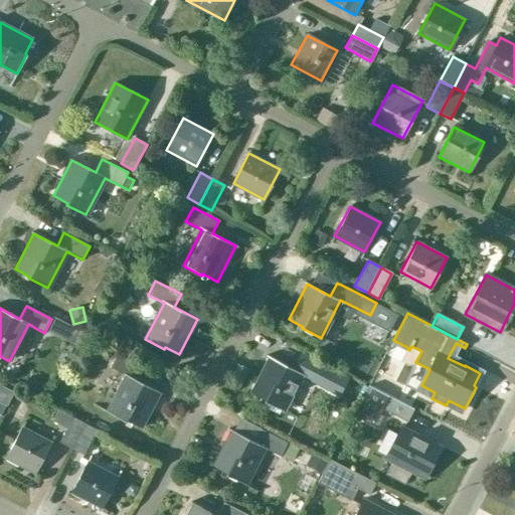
[(74,329),(63,323),(54,339),(65,344),(74,329)]
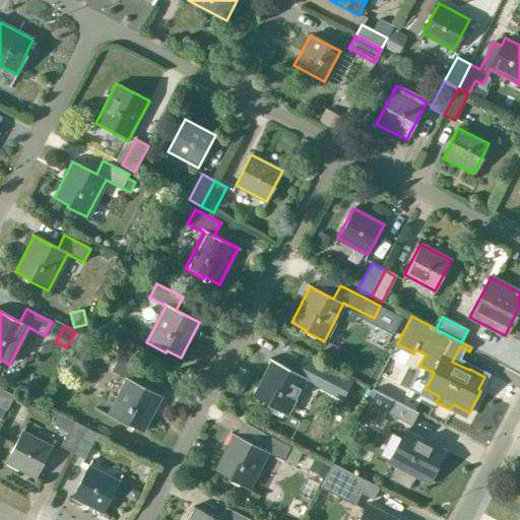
[(142,432),(161,396),(137,384),(144,371),(118,358),(111,371),(127,380),(108,416),(127,427),(128,425),(142,432)]
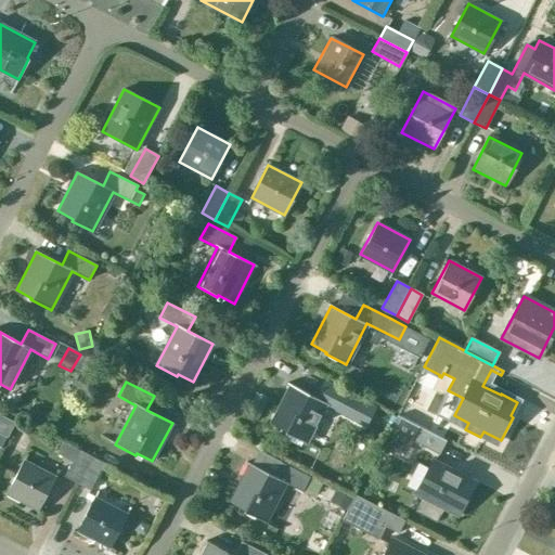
[(322,384),(315,398),(289,384),(270,423),(285,430),(284,433),(305,443),(325,404),(359,421),(366,405),(322,384)]
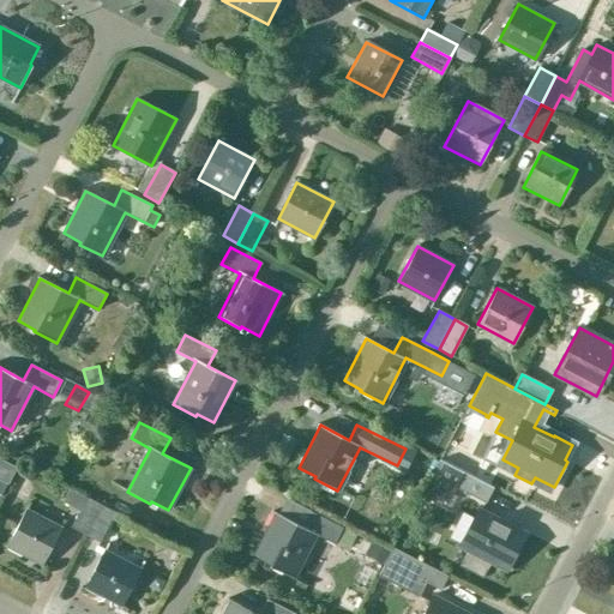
[(0,480),(7,485),(16,468),(0,458),(0,480)]
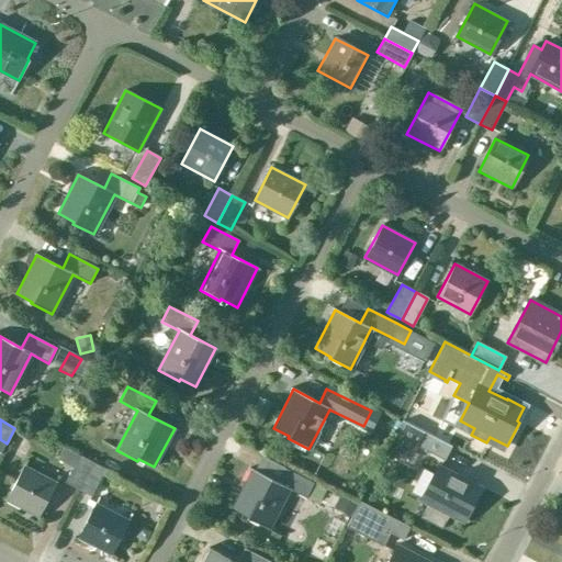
[(408,462),(416,446),(445,460),(451,446),(405,423),(390,453),(408,462)]
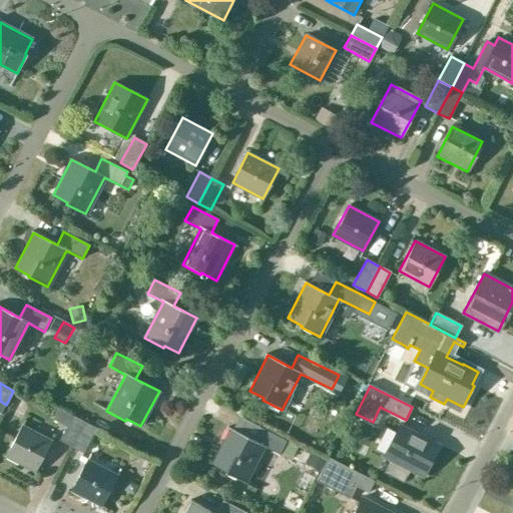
[(71,447),(84,422),(72,416),(58,441),(71,447)]
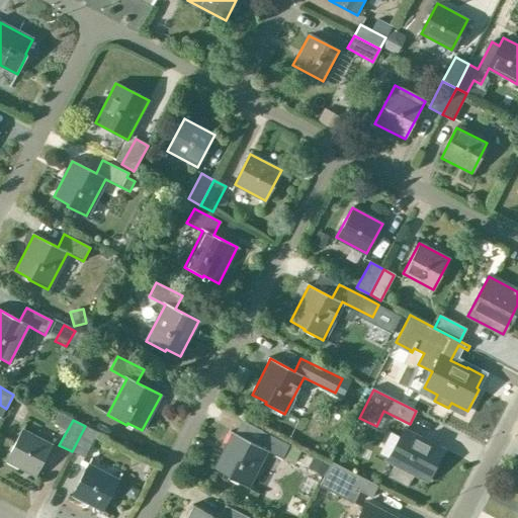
[(96,432),(85,426),(72,451),(83,457),(96,432)]
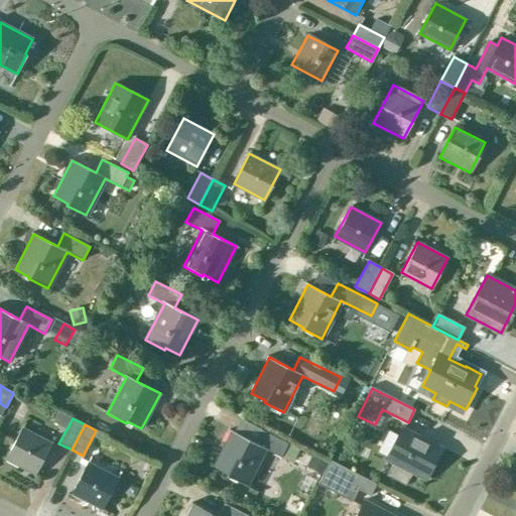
[(51,442),(21,427),(4,460),(35,476),(51,442)]
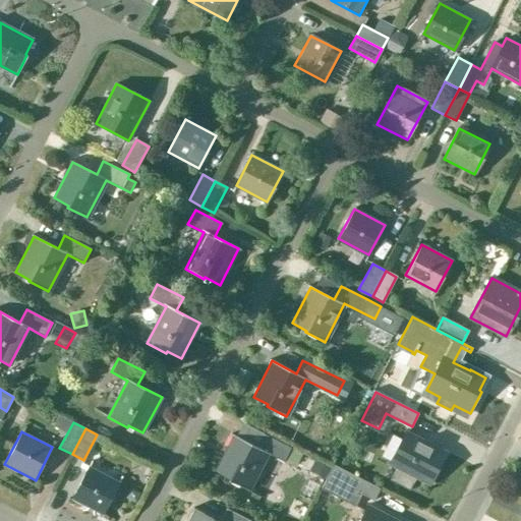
[(428,485),(446,452),(405,431),(389,464),(396,468),(390,479),(410,488),(416,478),(428,485)]
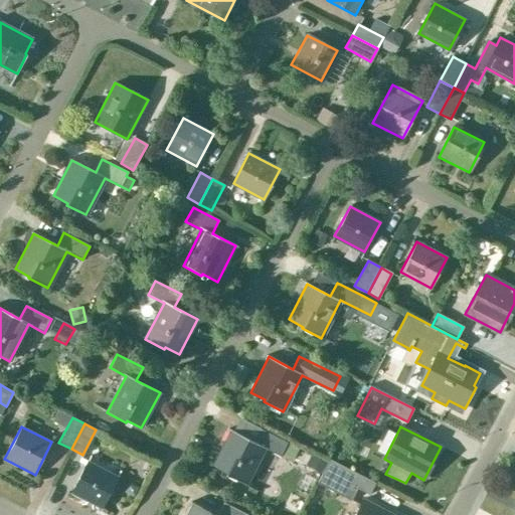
[(294,460),(299,449),(262,430),(254,442),(230,430),(212,466),(226,473),(226,475),(245,485),(253,470),(252,470),(264,448),(280,457),(281,454),(294,460)]
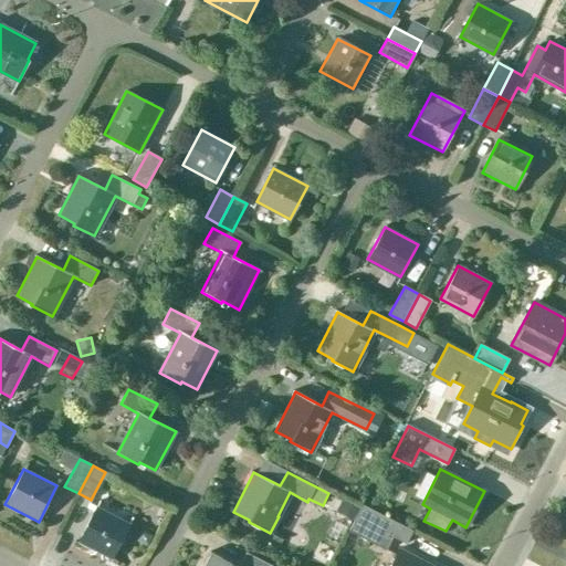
[(358,507),(344,501),(336,516),(349,524),(358,507)]
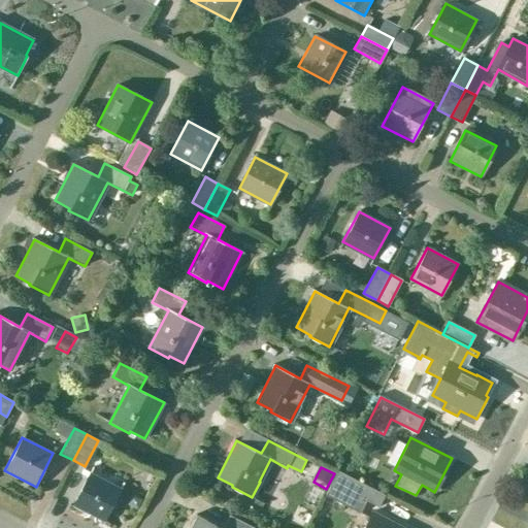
[(377,507),(385,495),(337,470),(325,495),(359,514),(365,500),(377,507)]
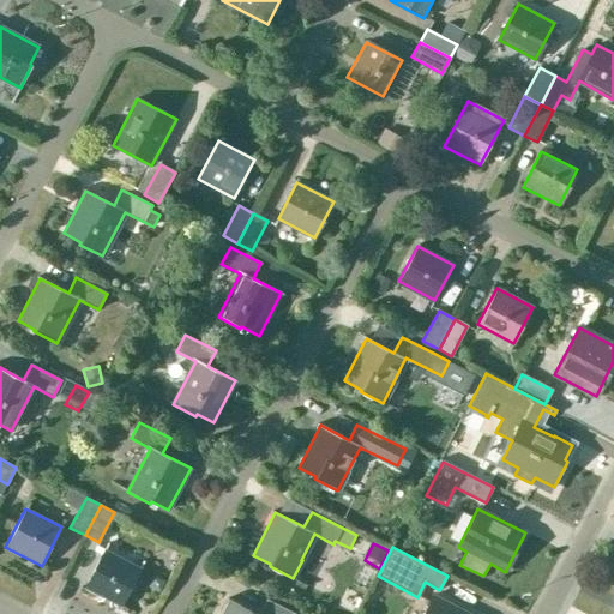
[(140,569),(104,549),(84,588),(120,607),(140,569)]
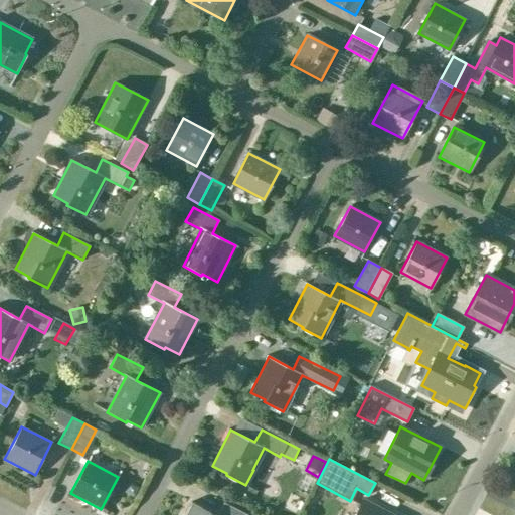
[(392,514),(363,500),(355,514),(392,514)]
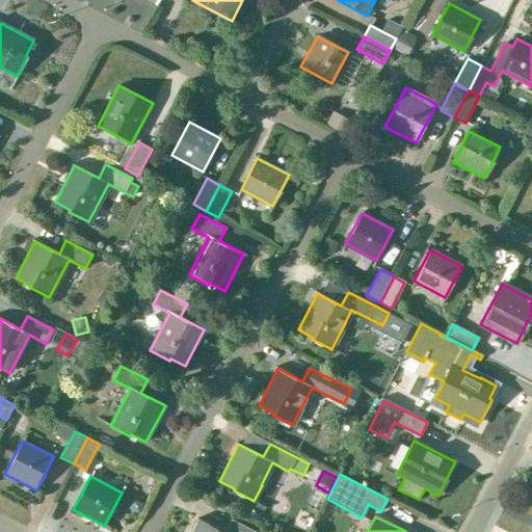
[(256,531),(231,519),(223,531),(222,531),(200,520),(192,531),(256,531)]
